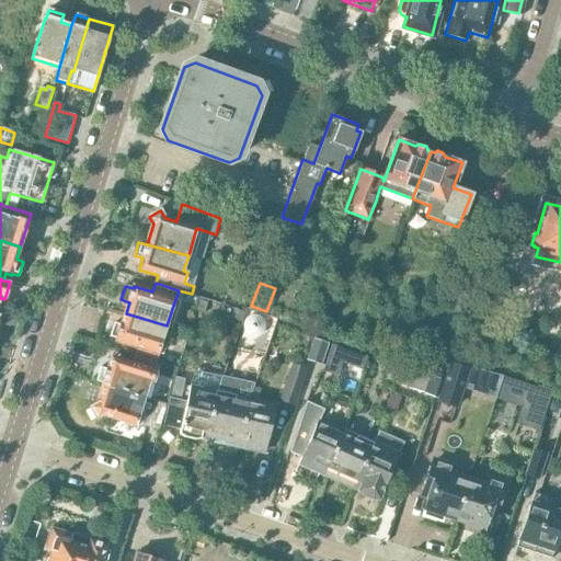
[(137,346),(135,355),(156,361),(159,353),(167,325),(126,313),(122,324),(113,322),(109,336),(117,340),(117,341),(137,346)]
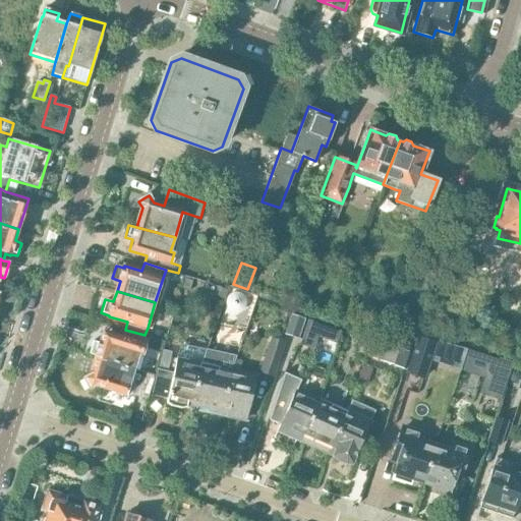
[(238,292),(236,291),(234,292),(232,292),(230,293),(229,295),(227,296),(227,298),(226,300),(226,302),(227,305),(227,306),(229,308),(230,310),(232,311),(234,311),(236,311),(238,311),(240,311),(242,310),(244,308),(245,306),(246,305),(246,303),(246,300),(246,298),(245,296),(244,295),(242,293),(240,292),(238,292)]
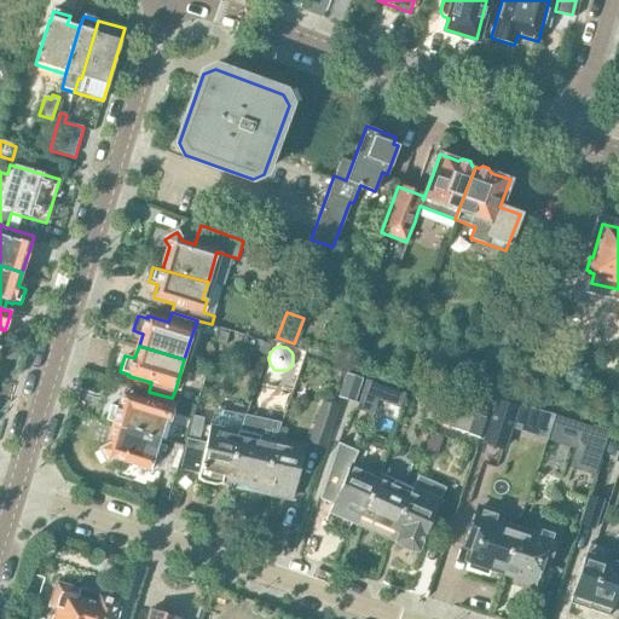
[(356,348),(350,366),(364,371),(370,352),(356,348)]
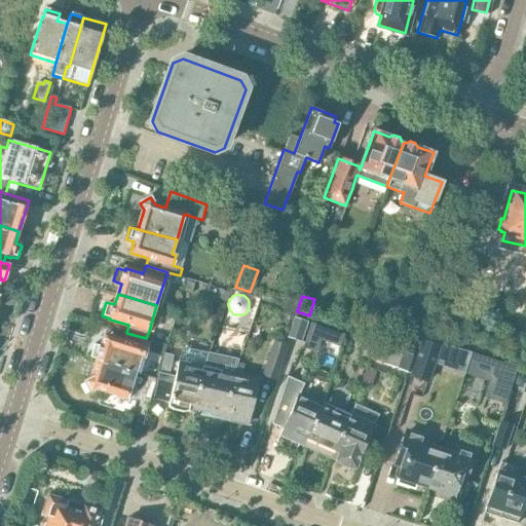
[(309,317),(297,312),(290,335),(301,340),(309,317)]
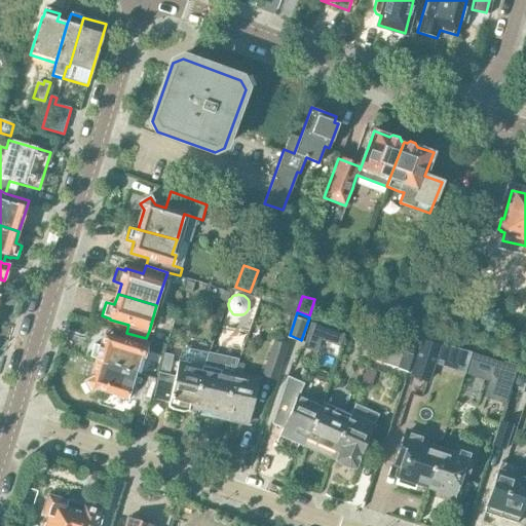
[(346,336),(320,326),(312,323),(303,346),(314,350),(318,339),(341,347),(346,336)]
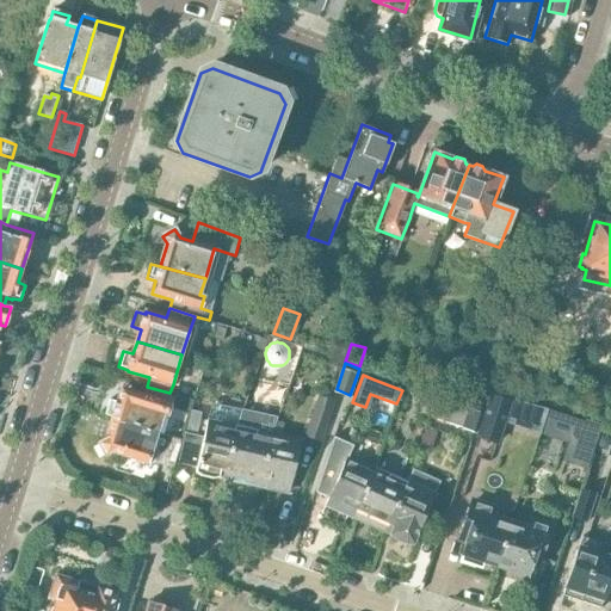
[(167,402),(170,393),(147,387),(143,396),(122,389),(118,402),(109,400),(105,414),(113,417),(112,419),(158,432),(164,414),(168,417),(172,405),(167,402)]
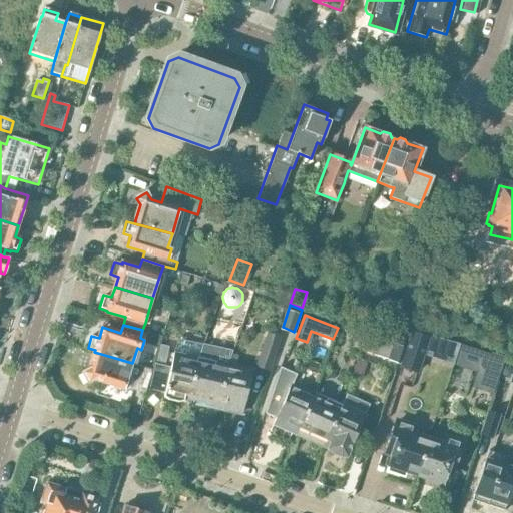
[(283,336),(271,332),(268,331),(255,366),(270,371),(279,347),(283,336)]
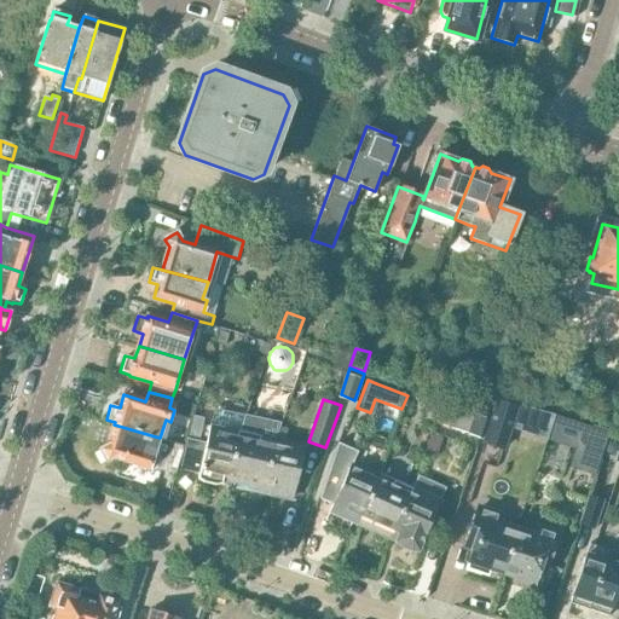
[(479,437),(485,418),(457,409),(457,408),(440,401),(433,422),(479,437)]
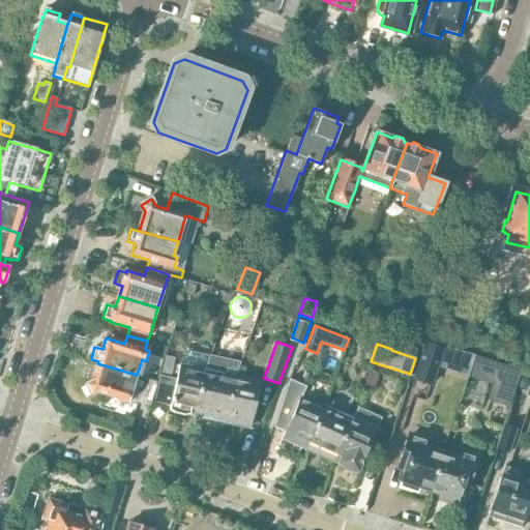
[(429,346),(417,380),(433,385),(444,351),(429,346)]
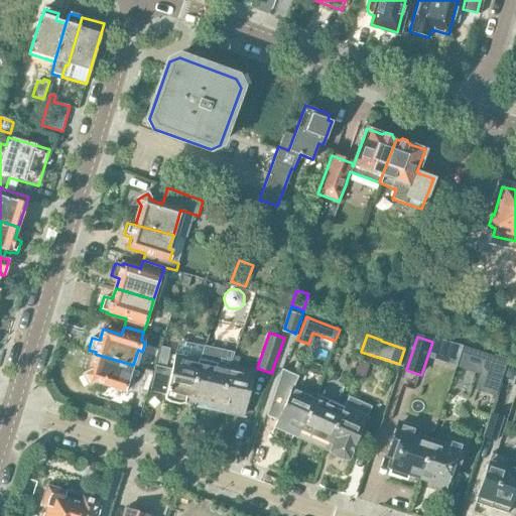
[(186,395),(192,396),(205,346),(179,340),(178,340),(174,355),(171,368),(155,365),(154,371),(149,391),(165,395),(164,398),(170,401),(179,403),(185,402),(186,395)]
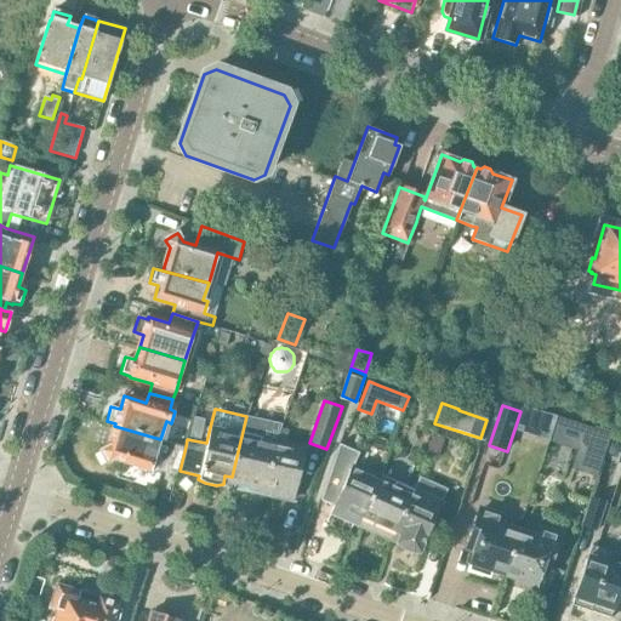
[(228,486),(262,494),(265,484),(274,440),(278,422),(246,416),(232,477),(228,486)]
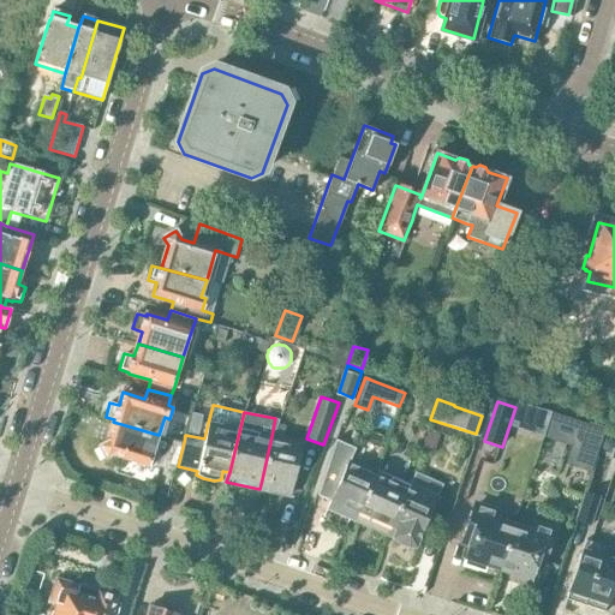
[(174,472),(184,442),(173,440),(159,435),(113,422),(107,441),(99,446),(106,458),(113,454),(149,465),(154,453),(163,455),(160,467),(174,472)]
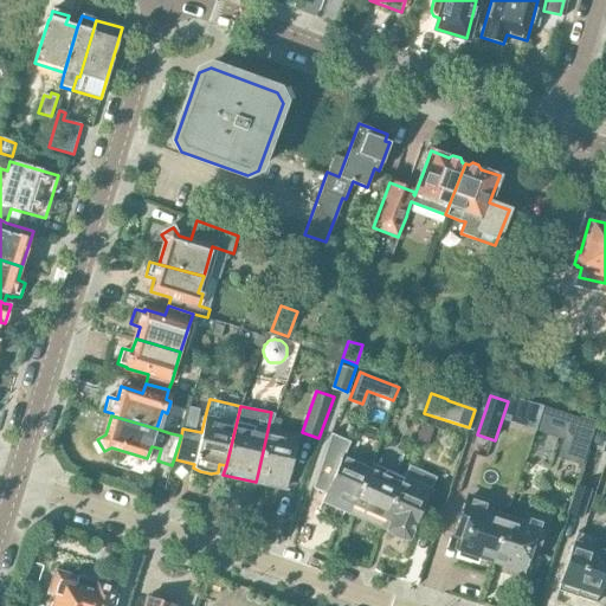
[(569,416),(561,438),(588,447),(597,424),(569,416)]
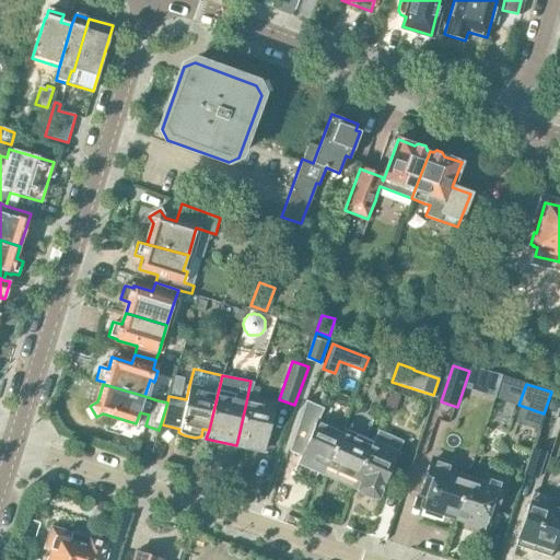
[(395,412),(400,395),(391,392),(384,409),(395,412)]
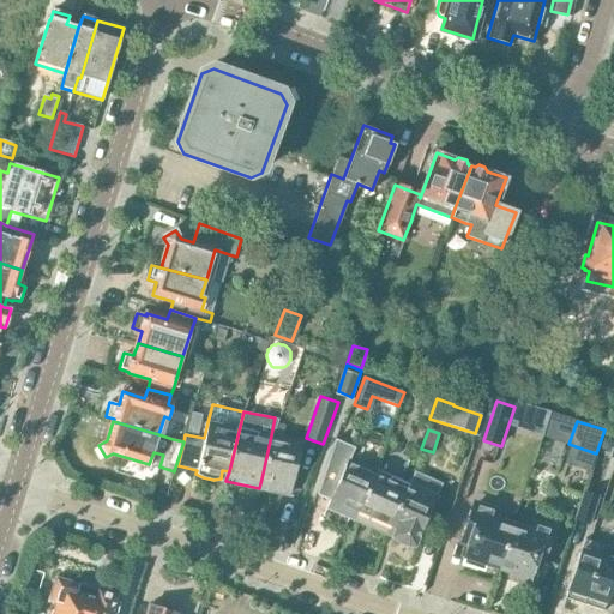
[(302,441),(271,435),(262,479),(269,480),(266,487),(272,491),(283,493),(290,492),(301,443),(302,441)]
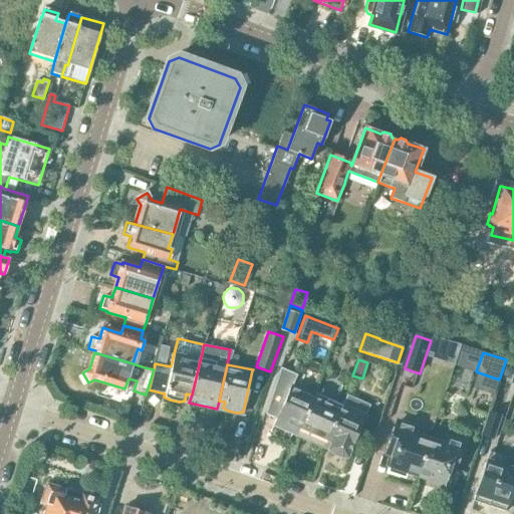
[(301,427),(314,398),(293,389),(295,386),(291,383),(274,422),(277,425),(284,429),(289,429),(291,423),(301,427)]
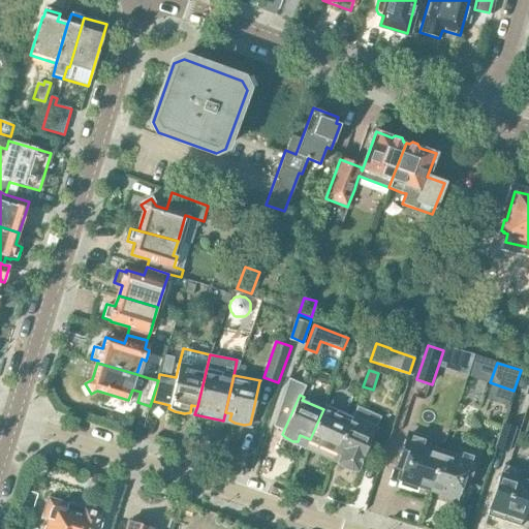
[(335,414),(323,409),(310,439),(335,450),(350,416),(337,410),(335,414)]
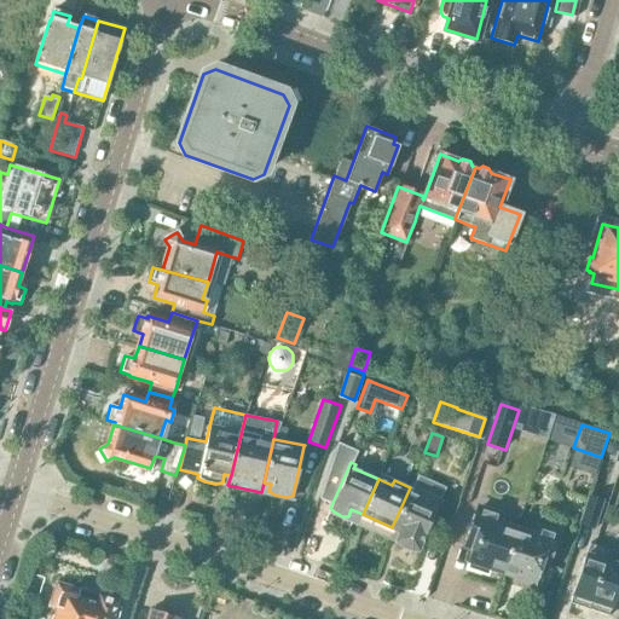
[(414,489),(410,487),(392,527),(399,530),(395,538),(400,544),(411,549),(417,549),(439,501),(434,498),(432,503),(411,493),(414,489)]
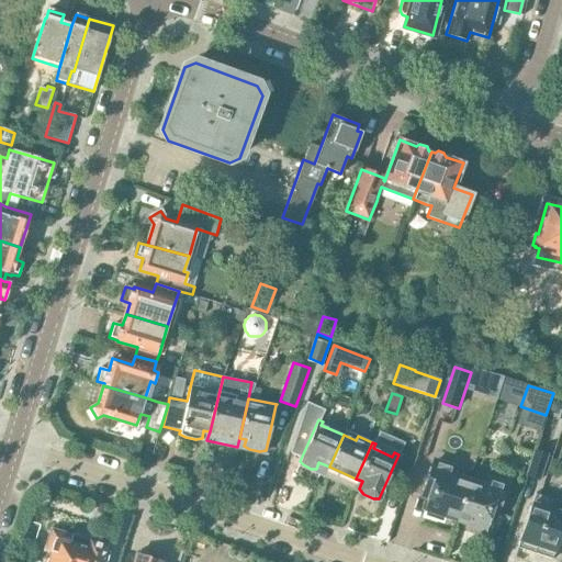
[(538,482),(546,459),(534,453),(525,476),(538,482)]
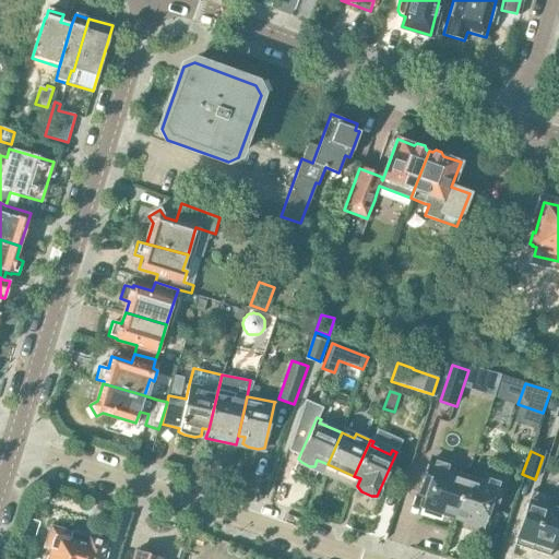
[(453,515),(466,474),(452,470),(454,465),(440,461),(437,470),(430,467),(421,494),(428,495),(423,513),(440,519),(442,511),(453,515)]
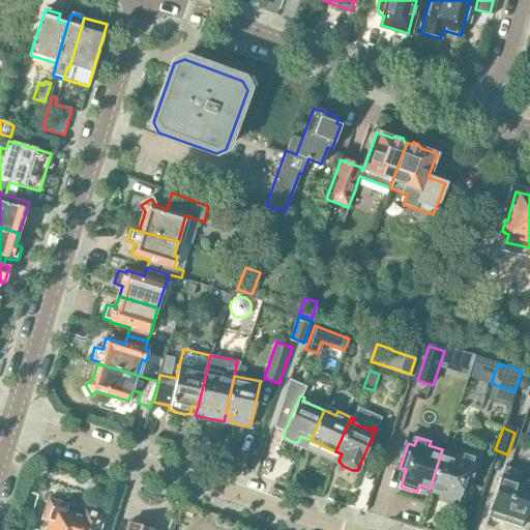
[(461,455),(442,449),(430,489),(457,497),(460,488),(466,490),(475,461),(477,454),(463,450),(461,455)]
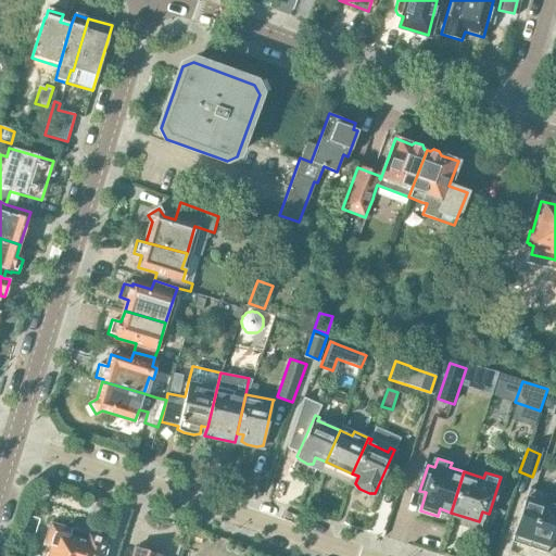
[(555,526),(555,495),(530,488),(526,498),(512,542),(546,553),(550,544),(551,544),(555,526)]
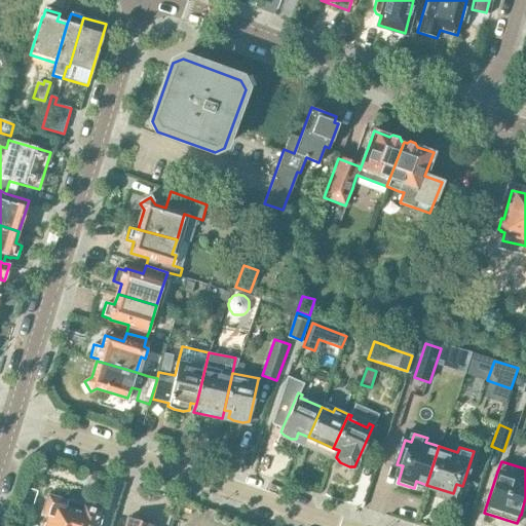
[(96,525),(100,512),(83,506),(49,496),(42,516),(46,516),(47,517),(44,525),(96,525)]
